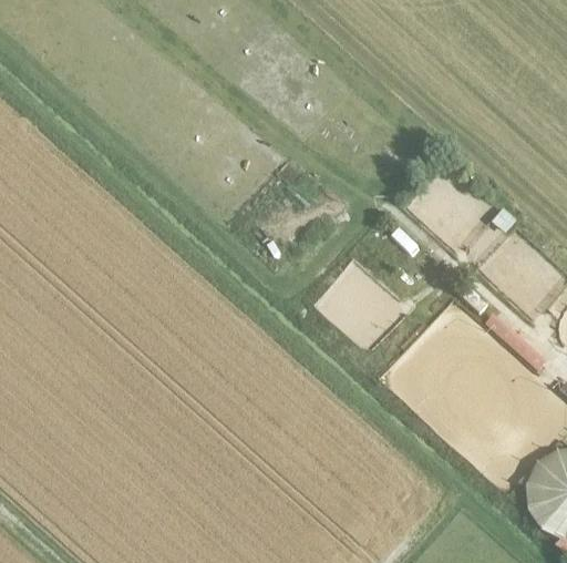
[(505,232),(516,218),(503,207),(492,221),(505,232)]
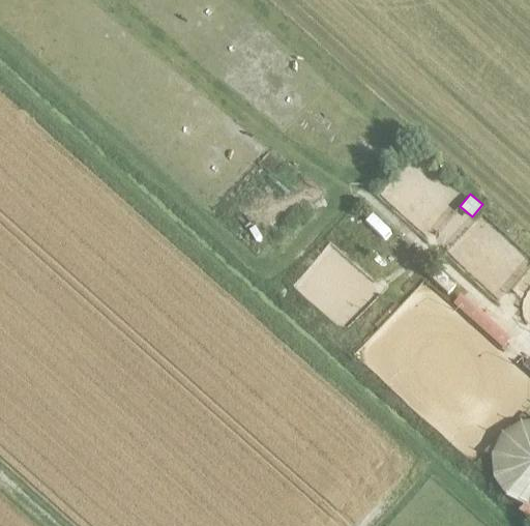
[(352,210),(344,220),(348,224),(356,214),(352,210)]
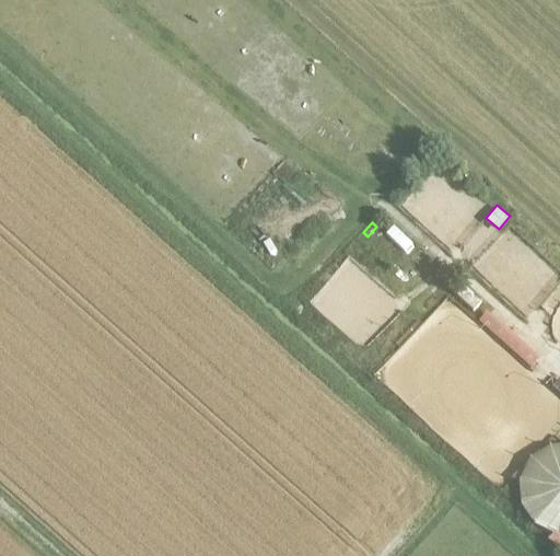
[(270,252),(277,248),(270,236),(264,241),(270,252)]
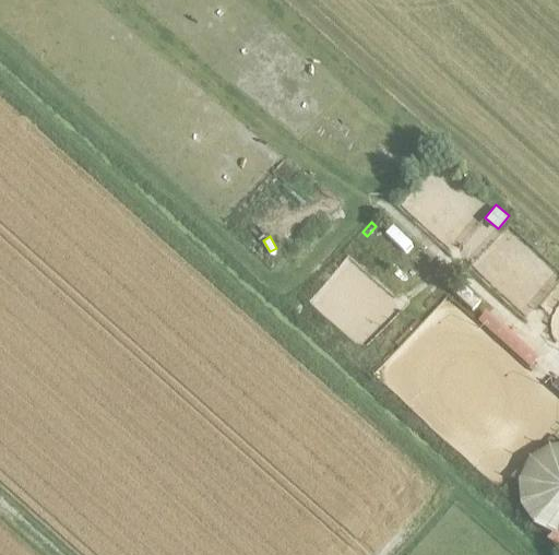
[(488,306),(479,315),(531,363),(539,354),(488,306)]
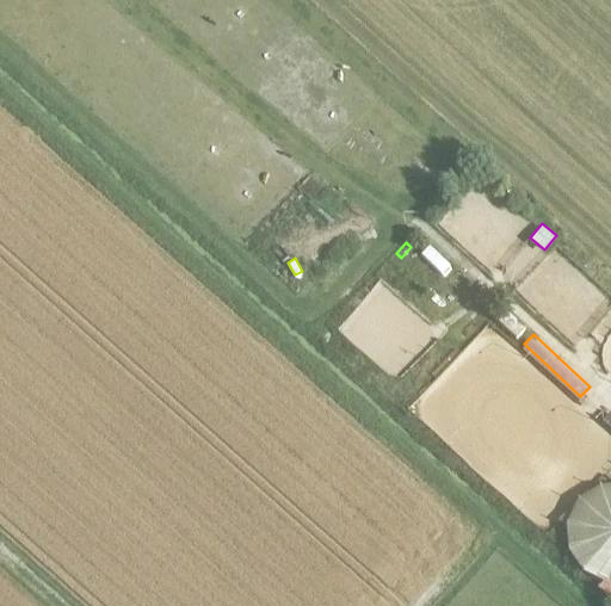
[(598,586),(610,594),(610,482),(599,483),(578,496),(566,520),(568,548),(579,564),(584,568),(582,569),(604,580),(598,586)]
